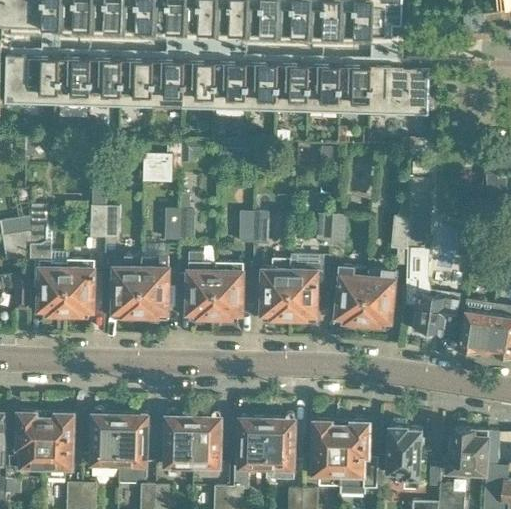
[(0,28),(43,29),(43,0),(0,0),(0,28)]
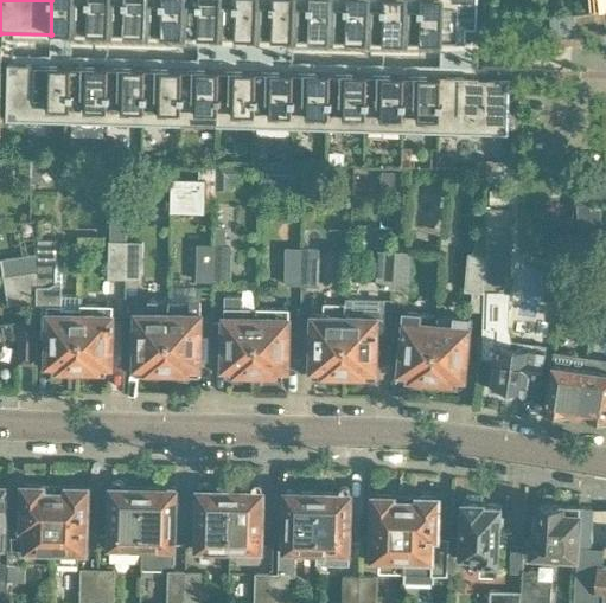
[(89,36),(89,0),(51,0),(51,34),(89,36)]
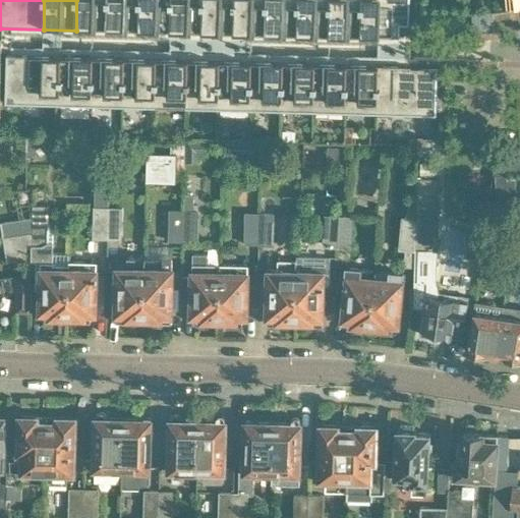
[(108,32),(108,0),(76,0),(76,31),(108,32)]
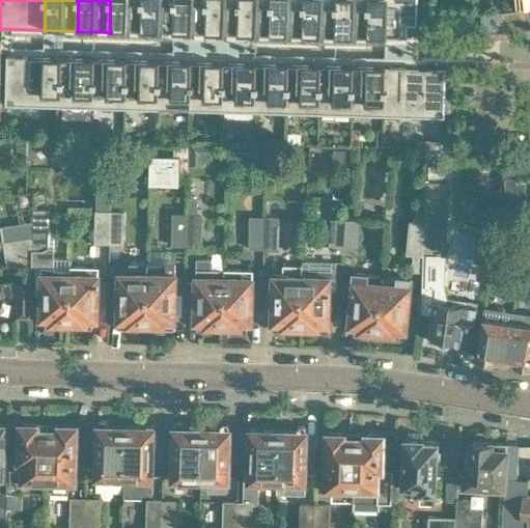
[(142,33),(142,0),(110,0),(110,32),(142,33)]
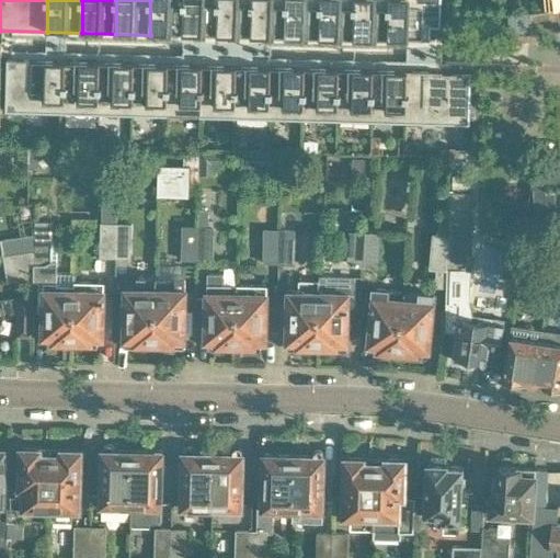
[(184,36),(184,0),(150,0),(150,35),(184,36)]
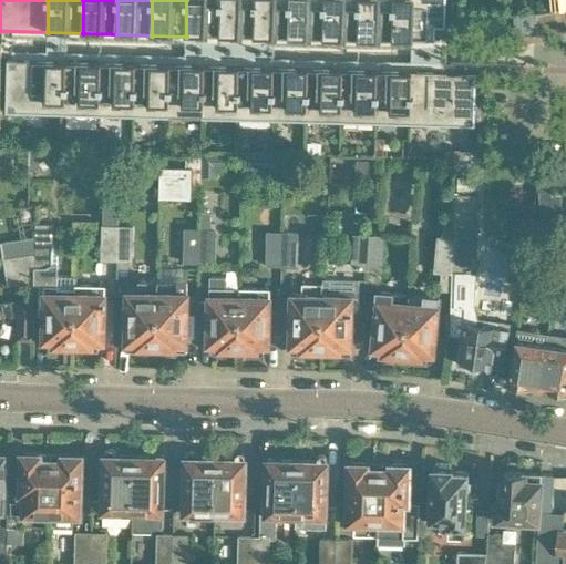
[(220,38),(220,0),(186,0),(186,37),(220,38)]
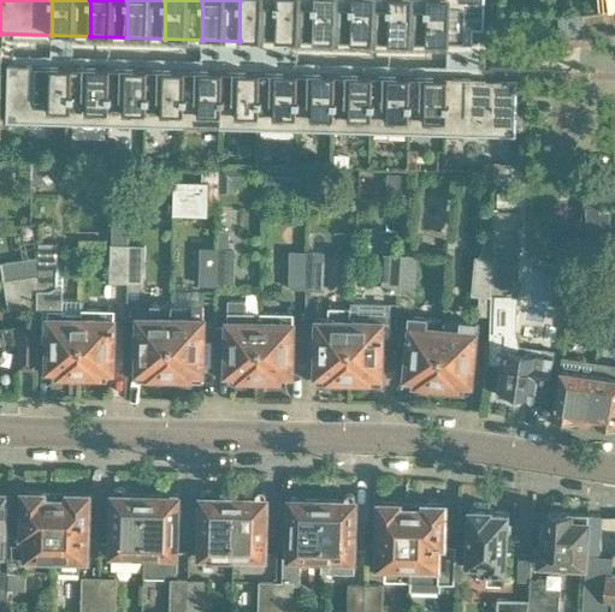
[(278,42),(278,0),(240,0),(240,41),(278,42)]
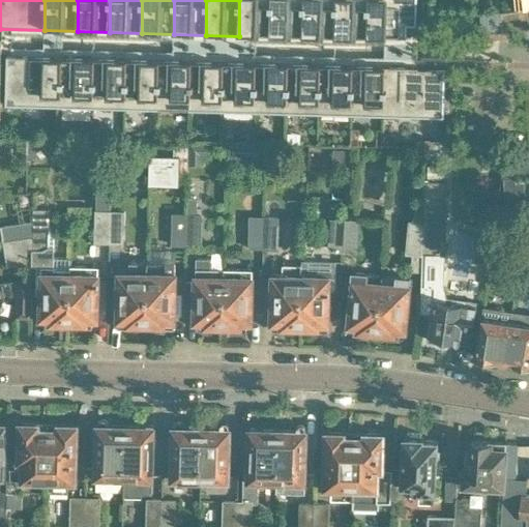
[(272,36),(272,0),(239,0),(239,36),(272,36)]
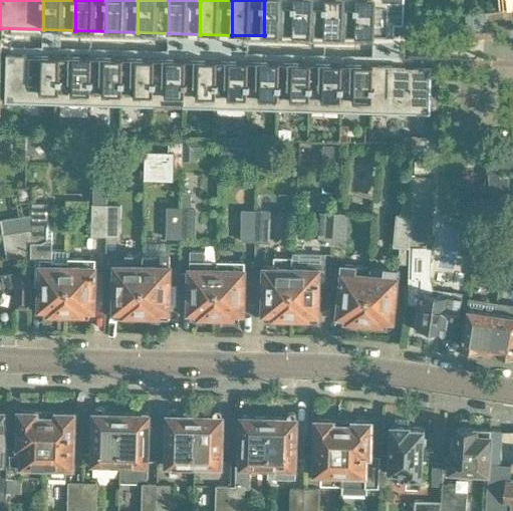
[(295,36),(295,0),(264,0),(264,35),(295,36)]
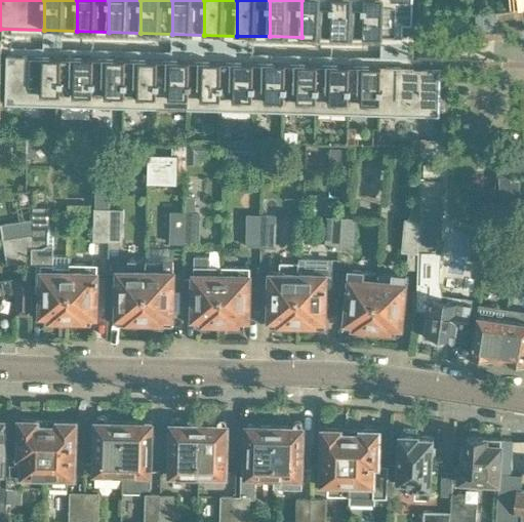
[(333,38),(333,0),(301,0),(301,37),(333,38)]
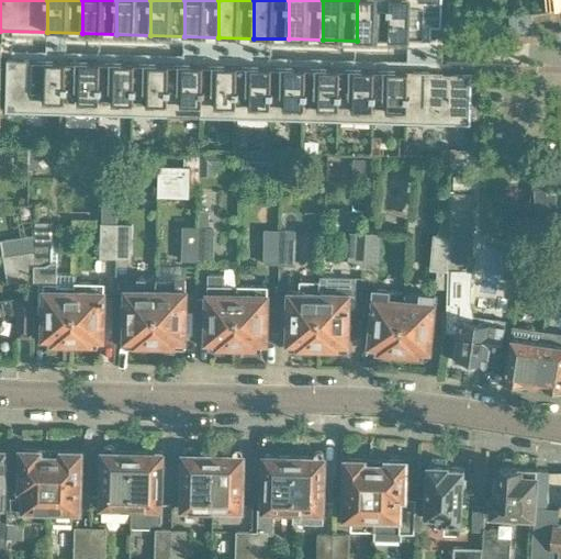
[(391,42),(392,0),(357,0),(357,41),(391,42)]
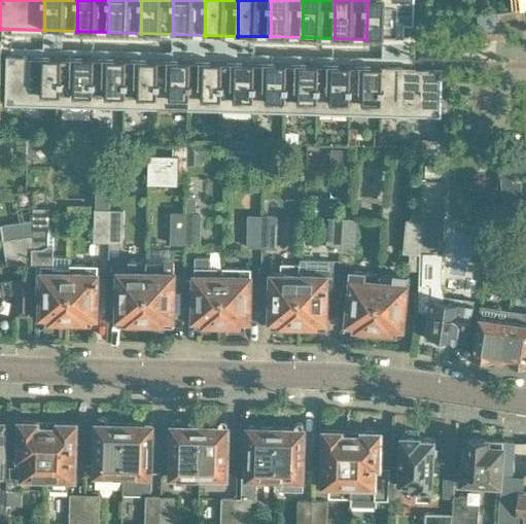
[(413,28),(413,0),(367,0),(366,39),(404,40),(404,28),(413,28)]
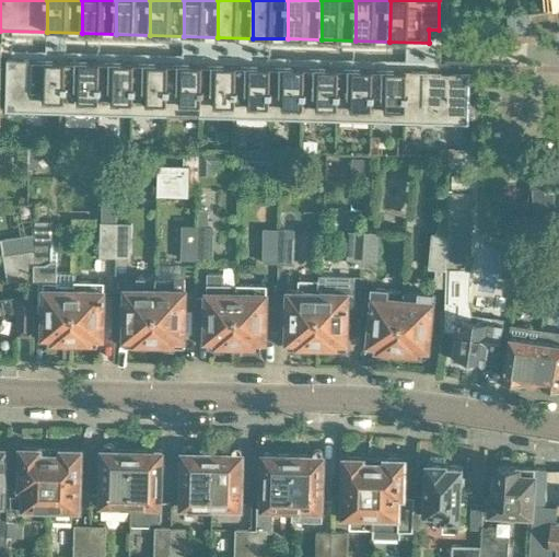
[(513,2),(512,19),(531,19),(532,3),(513,2)]
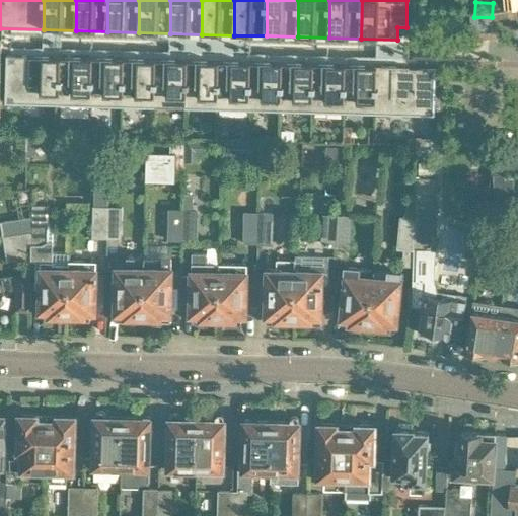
[(55,107),(56,59),(6,58),(4,106),(55,107)]
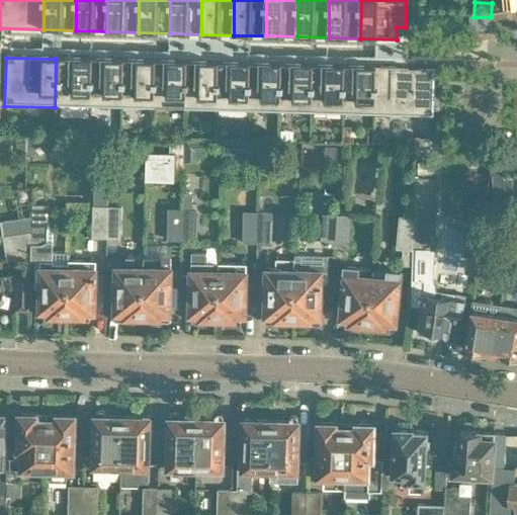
[(86,108),(87,60),(56,59),(55,107),(86,108)]
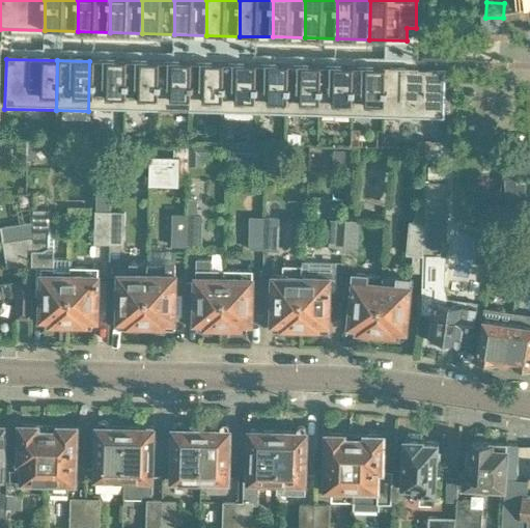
[(120,112),(122,62),(89,61),(88,111),(120,112)]
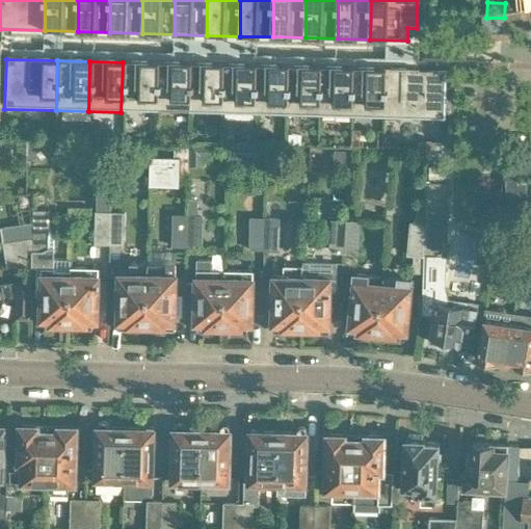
[(153,113),(155,63),(123,62),(121,112),(153,113)]
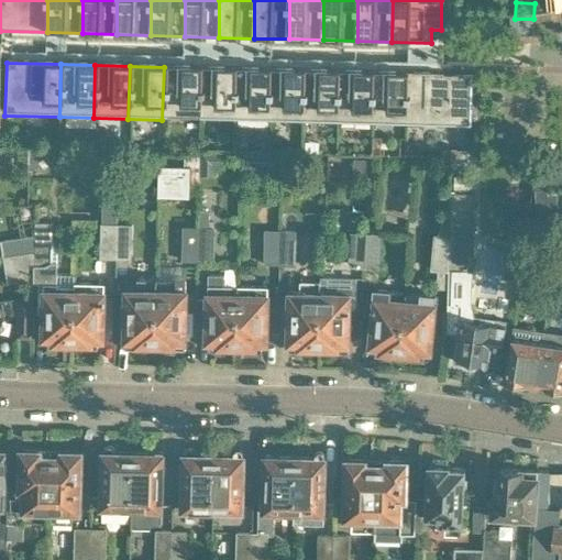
[(197,121),(198,68),(164,67),(162,120),(197,121)]
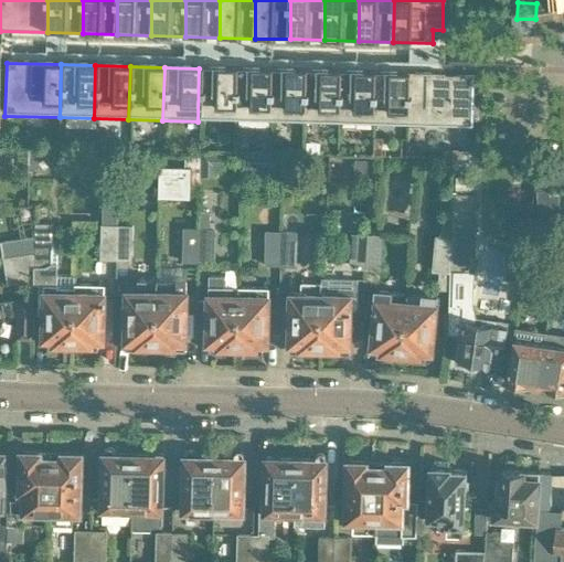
[(232,122),(233,69),(199,69),(198,122),(232,122)]
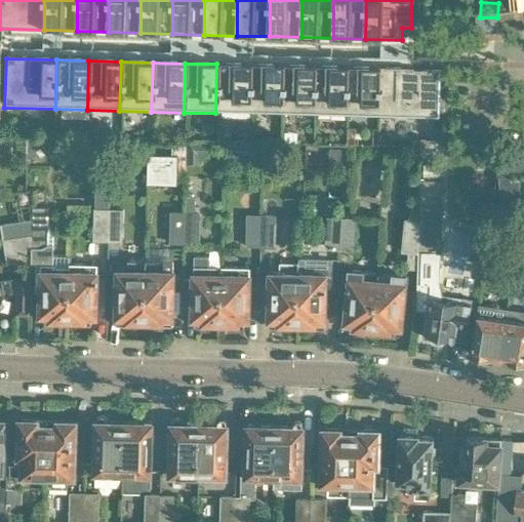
[(247,114),(248,65),(216,64),(215,113),(247,114)]
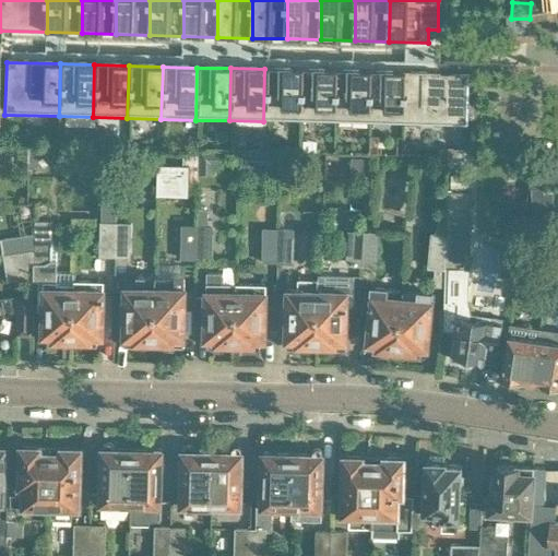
[(297,122),(298,70),(264,69),(263,121),(297,122)]
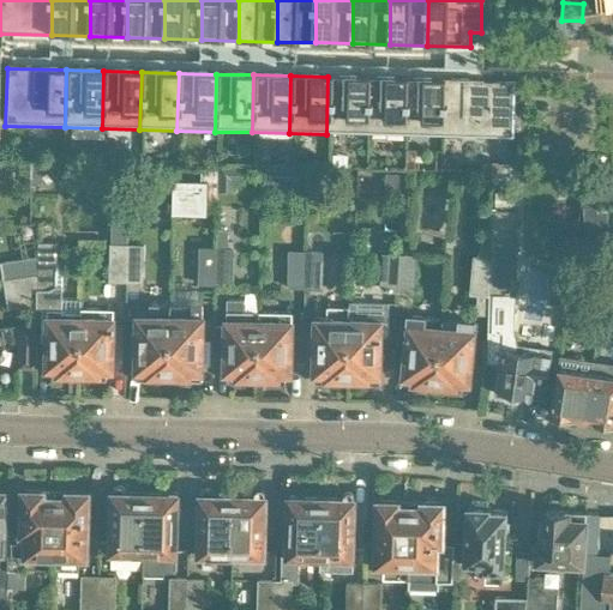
[(364,136),(366,78),(328,77),(326,134),(364,136)]
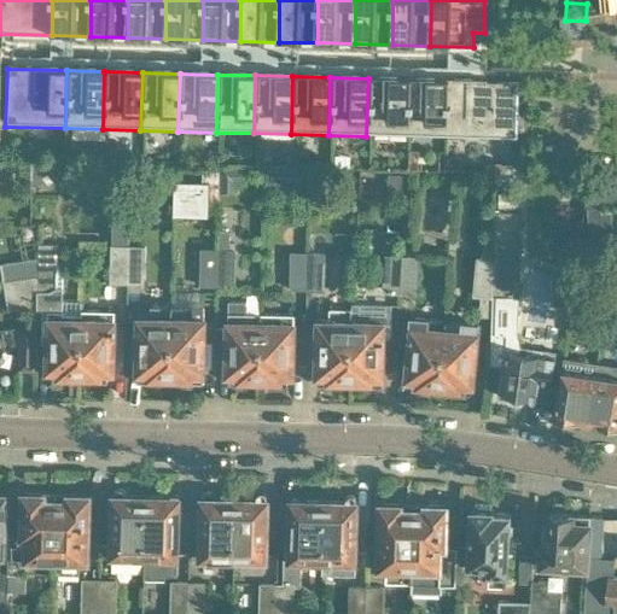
[(405,138),(406,80),(368,79),(366,136),(405,138)]
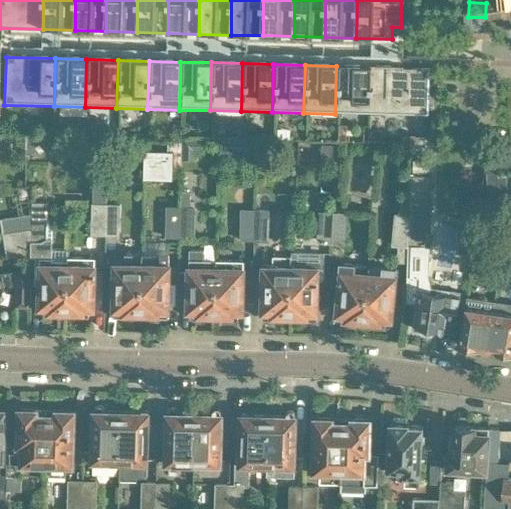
[(366,115),(367,67),(336,66),(335,114),(366,115)]
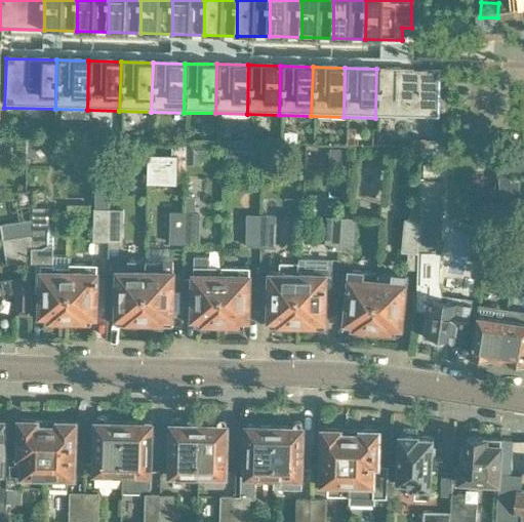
[(413,71),(413,70),(412,70),(376,69),(375,118),(439,119),(440,72),(413,71)]
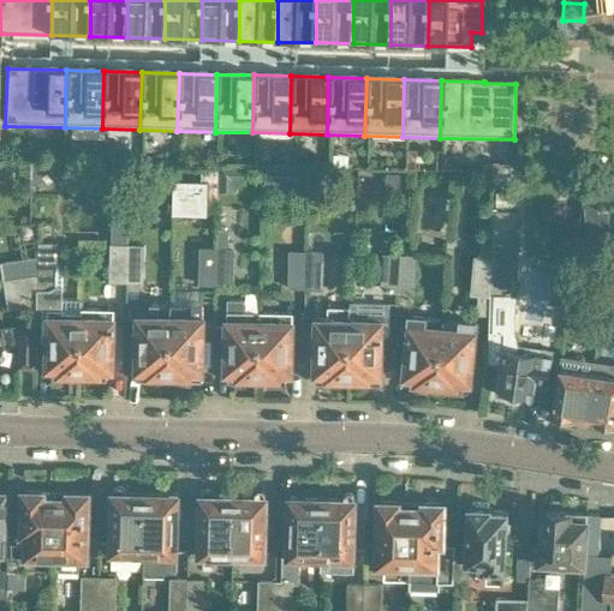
[(250,172),(249,154),(224,155),(224,172),(250,172)]
